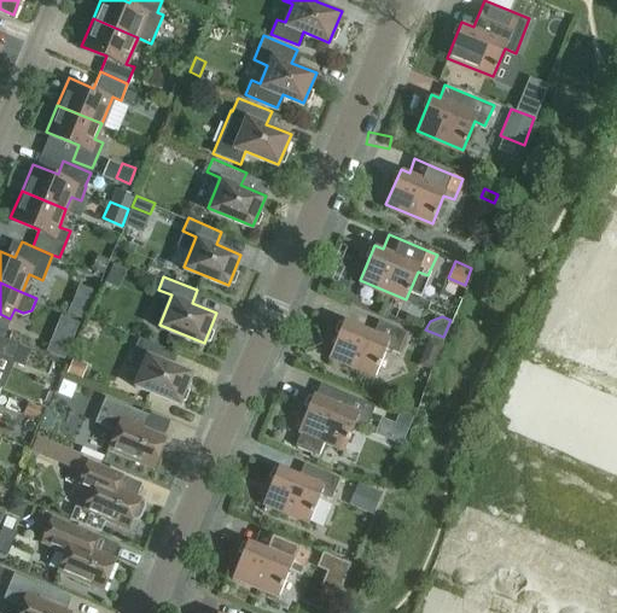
[(343,319),(329,355),(374,373),(386,345),(397,349),(406,328),(379,317),(373,331),(343,319)]
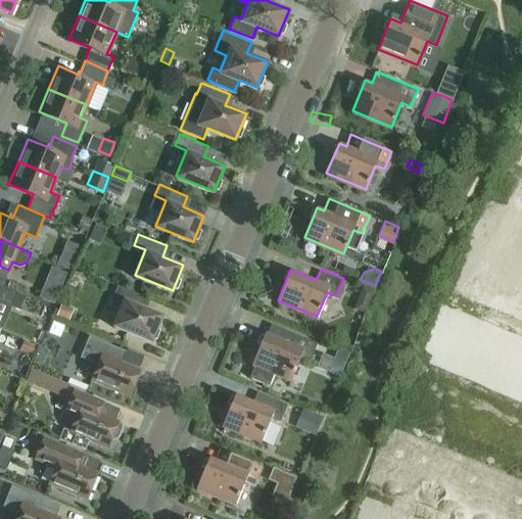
[(477,269),(472,281),(481,285),(486,273),(477,269)]
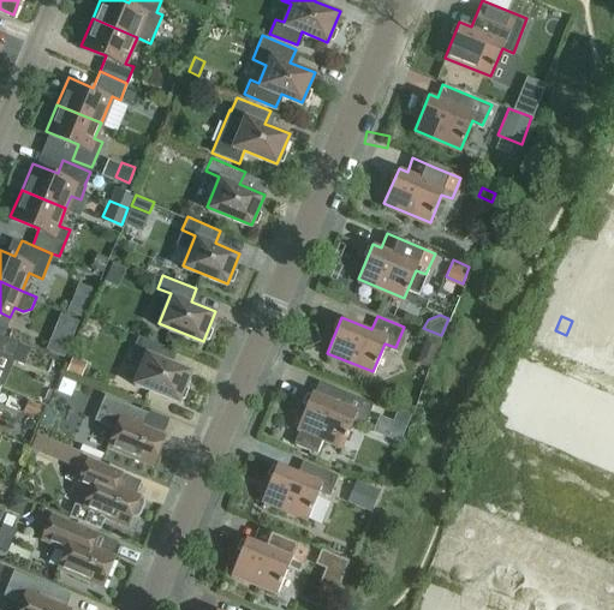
[(572,321),(566,335),(577,339),(583,324),(572,321)]
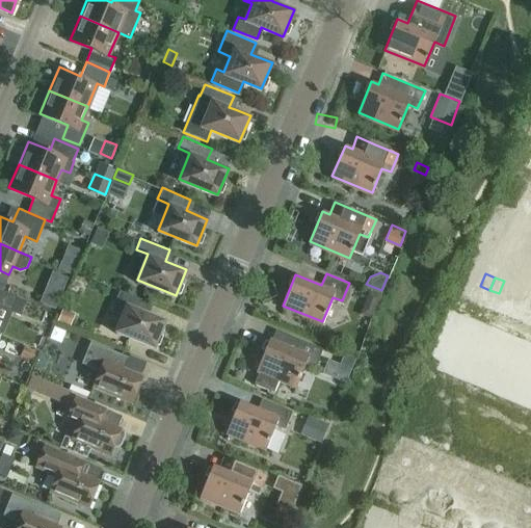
[(155,346),(165,320),(144,311),(149,300),(120,288),(111,309),(123,313),(116,331),(155,346)]
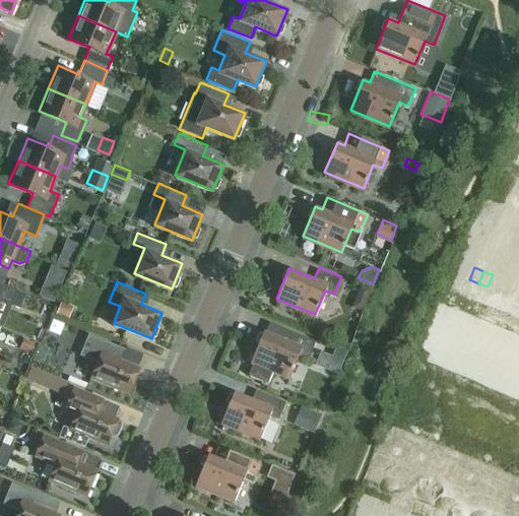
[(361,281),(358,289),(360,295),(368,298),(373,286),(361,281)]
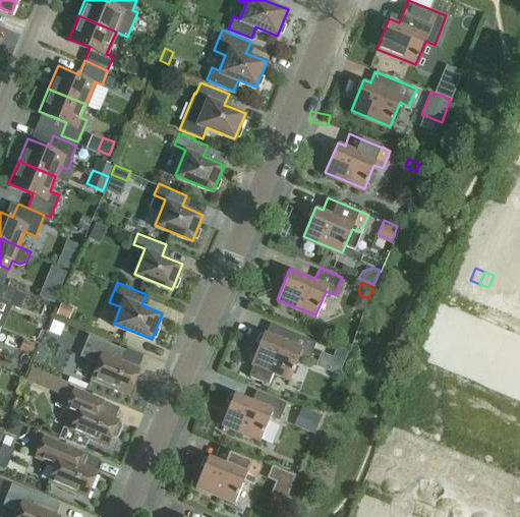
[(62,299),(57,311),(69,317),(74,304),(62,299)]
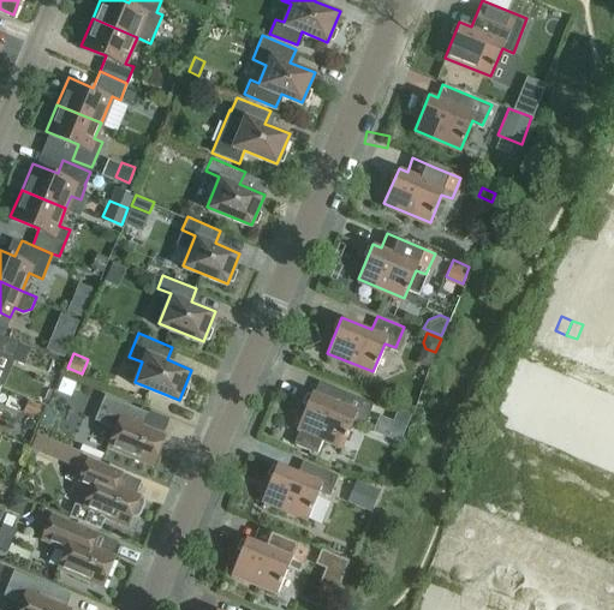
[(523,358),(502,406),(532,418),(552,370),(523,358)]
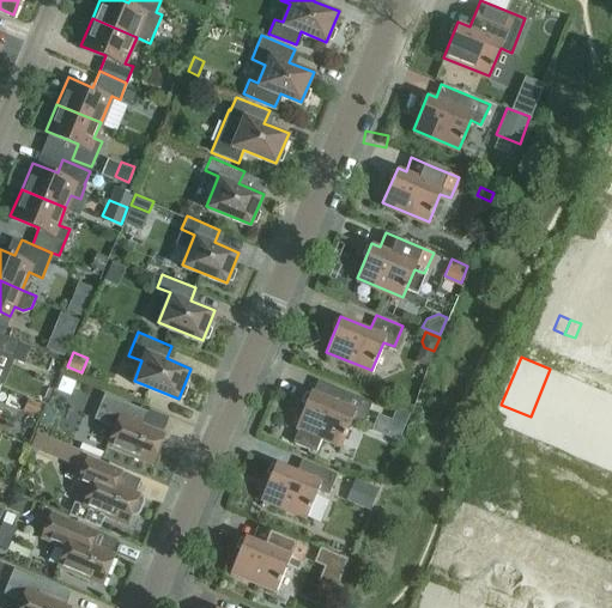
[(550,369),(531,417),(558,427),(577,381),(550,369)]
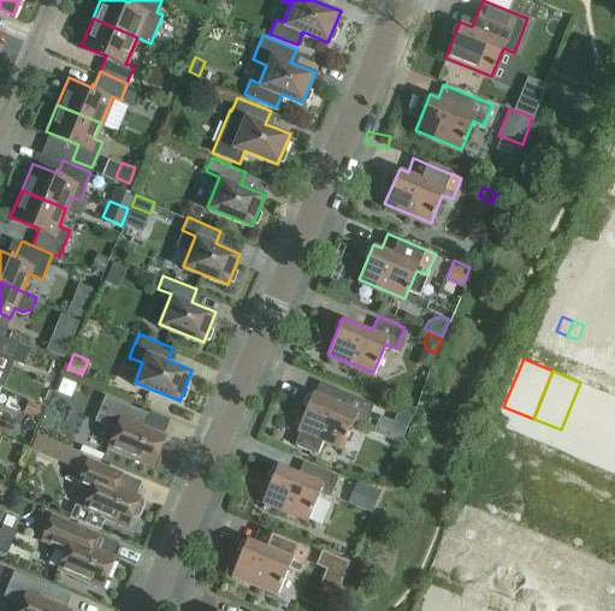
[(580,383),(561,429),(589,442),(609,393),(580,383)]
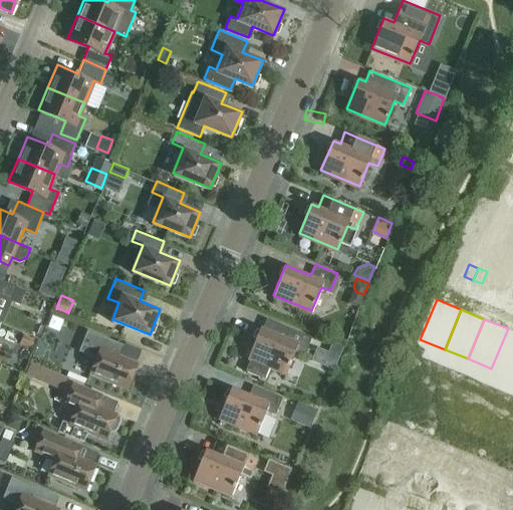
[(260,326),(248,356),(250,357),(246,368),(265,376),(269,365),(286,372),(296,348),(304,352),(312,335),(281,322),(276,333),(260,326)]
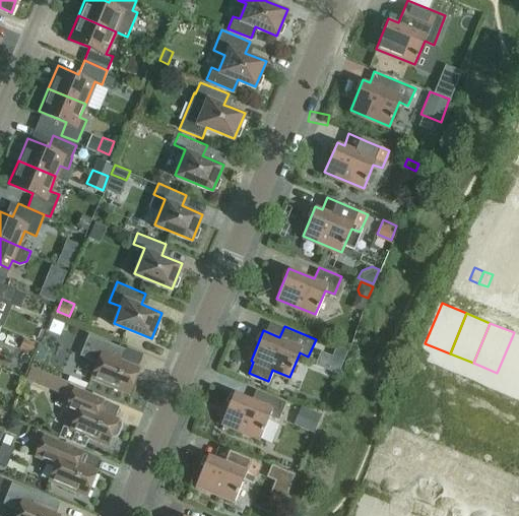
[(139,366),(137,365),(115,356),(120,344),(88,331),(80,352),(98,361),(91,377),(129,392),(139,366)]
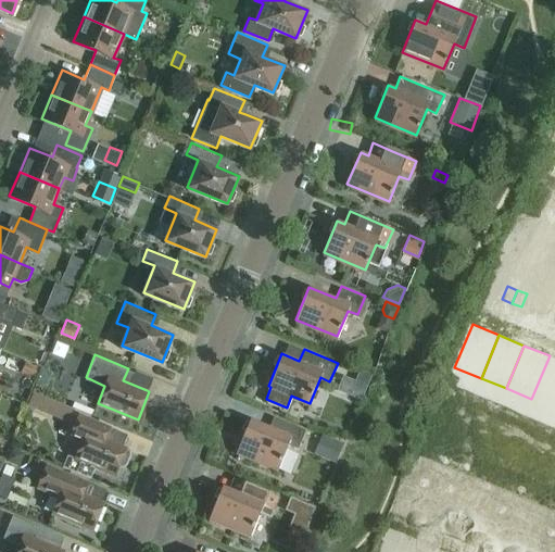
[(554,358),(550,355),(531,399),(554,409),(554,358)]
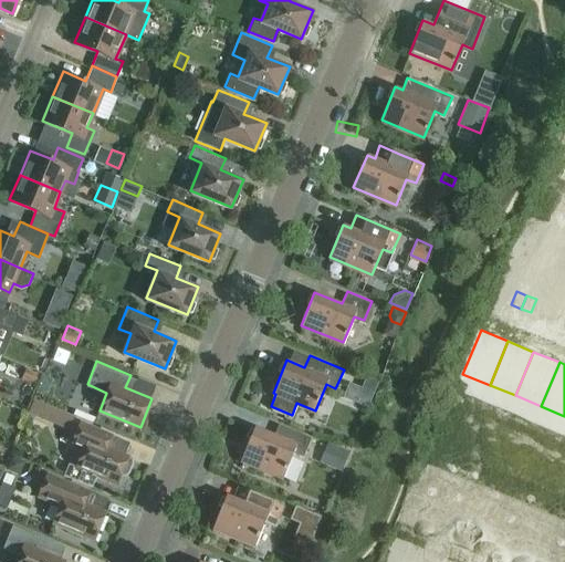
[(27,365),(22,376),(35,382),(40,371),(27,365)]
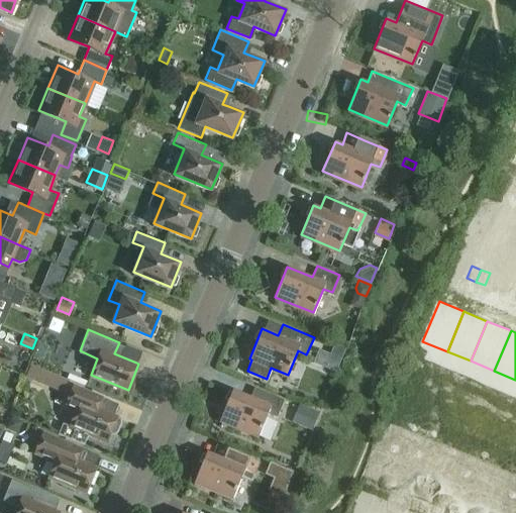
[(21,368),(14,383),(46,398),(54,383),(21,368)]
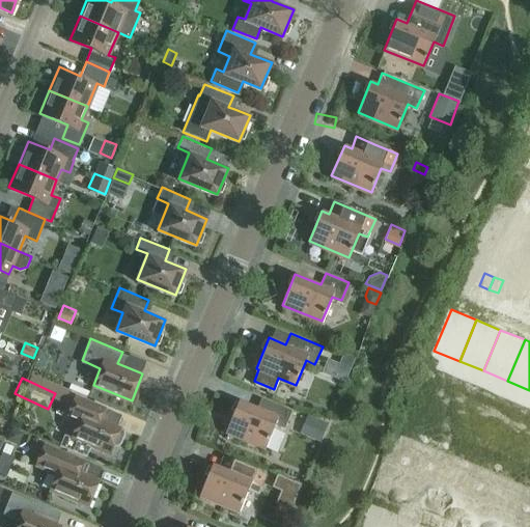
[(107,407),(101,404),(77,394),(67,416),(78,420),(72,436),(64,433),(60,444),(87,454),(91,445),(110,452),(114,443),(117,445),(120,442),(124,433),(124,428),(120,426),(121,426),(102,418),(107,407)]
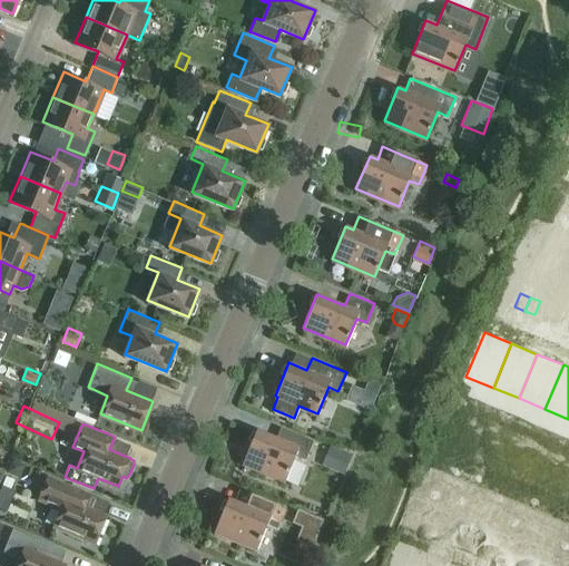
[(256,430),(243,462),(285,480),(295,454),(305,458),(313,439),(281,425),(275,438),(256,430)]
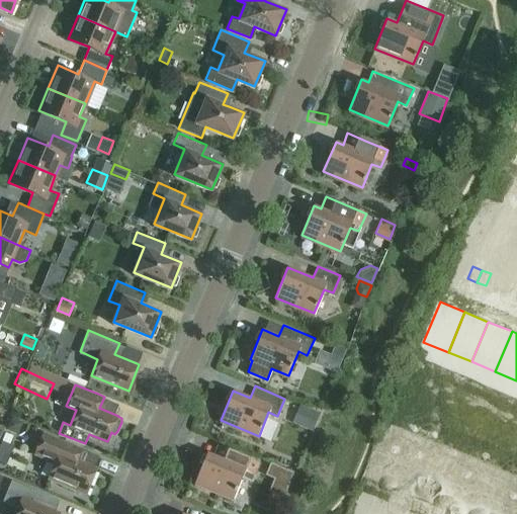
[(300,402),(293,420),(312,427),(319,410),(300,402)]
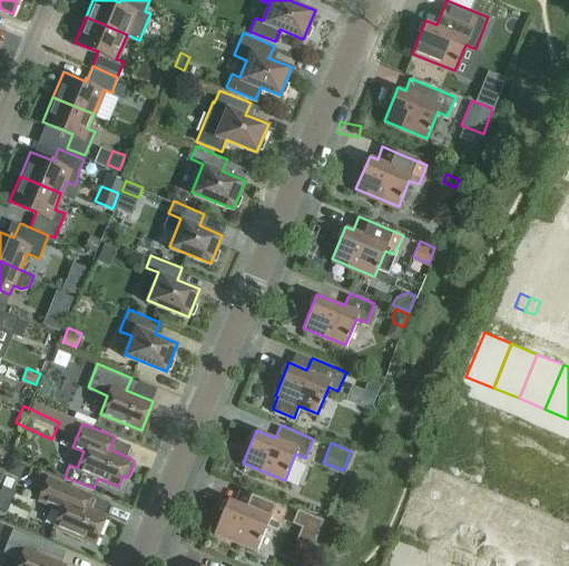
[(12,457),(7,470),(20,476),(26,462),(12,457)]
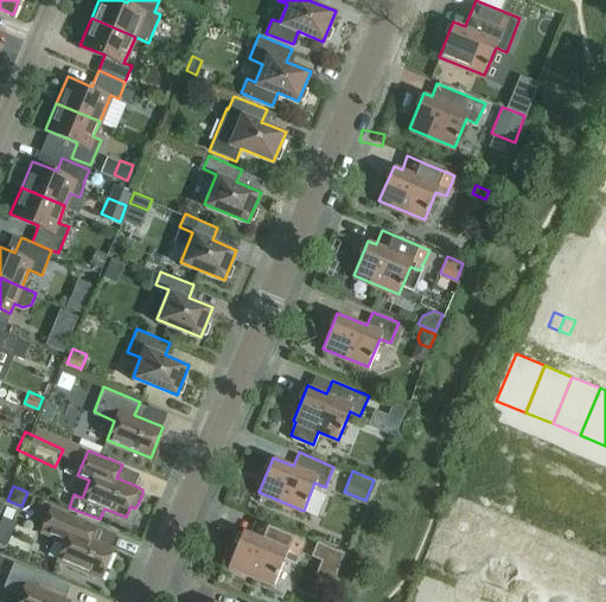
[(7,504),(2,514),(12,518),(16,508),(7,504)]
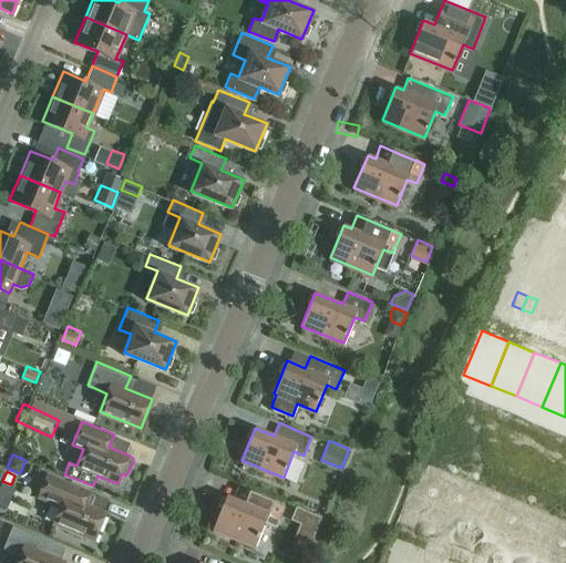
[(423,472),(404,517),(431,528),(450,483),(423,472)]
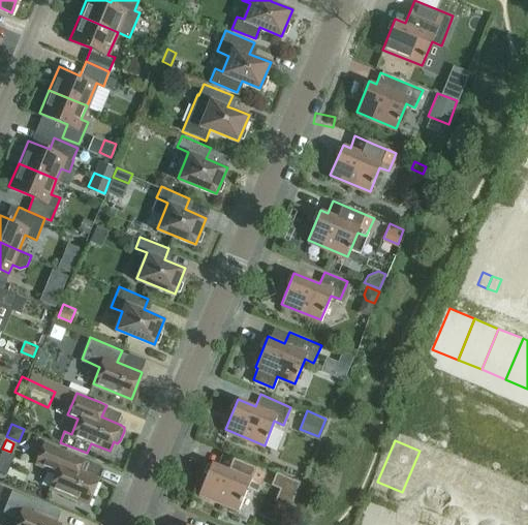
[(99,476),(83,470),(87,458),(45,441),(36,463),(57,471),(50,488),(88,503),(99,476)]
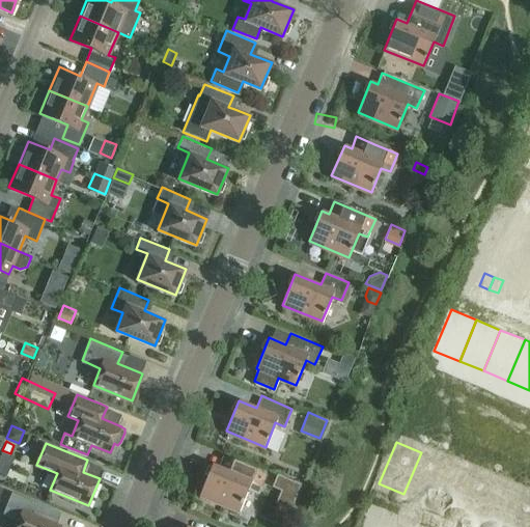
[(421,452),(403,494),(428,504),(445,463),(421,452)]
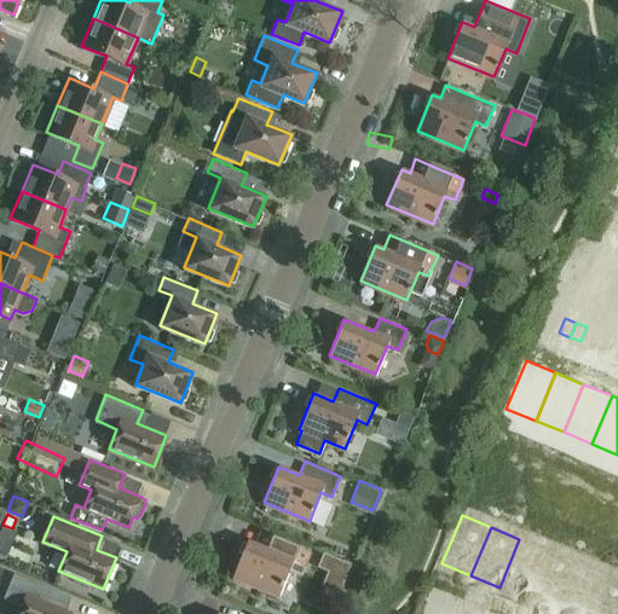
[(232,577),(278,595),(290,567),(301,571),(310,550),(260,529),(254,543),(247,540),(232,577)]
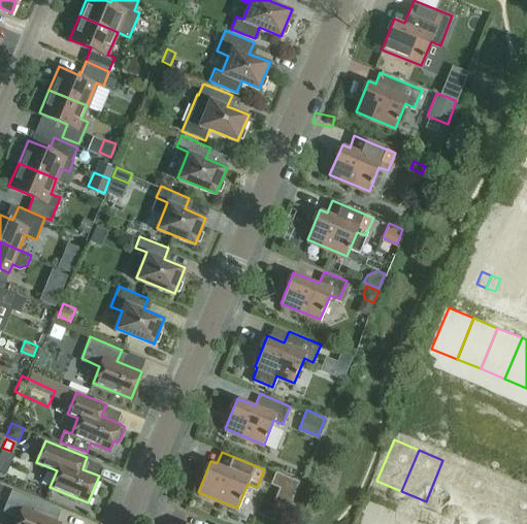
[(442,460),(426,501),(450,511),(466,470),(442,460)]
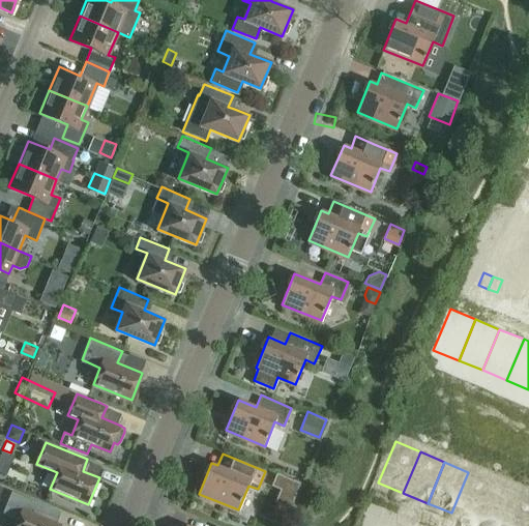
[(468,472),(451,513),(475,523),(493,481),(468,472)]
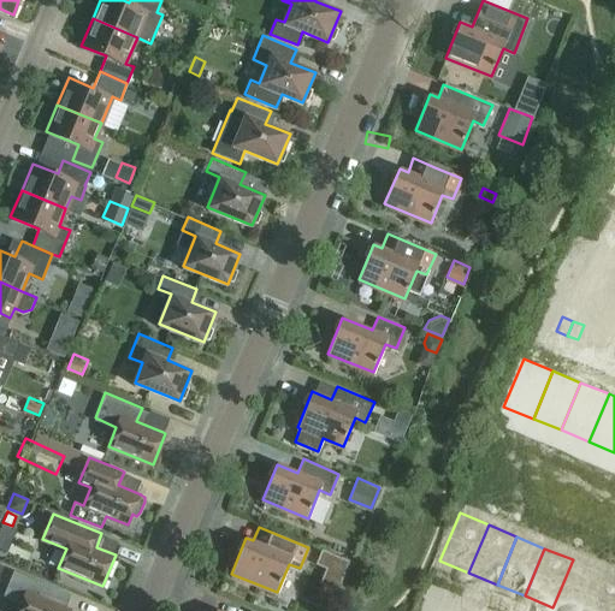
[(573,559),(553,607),(561,610),(584,610),(601,571),(573,559)]
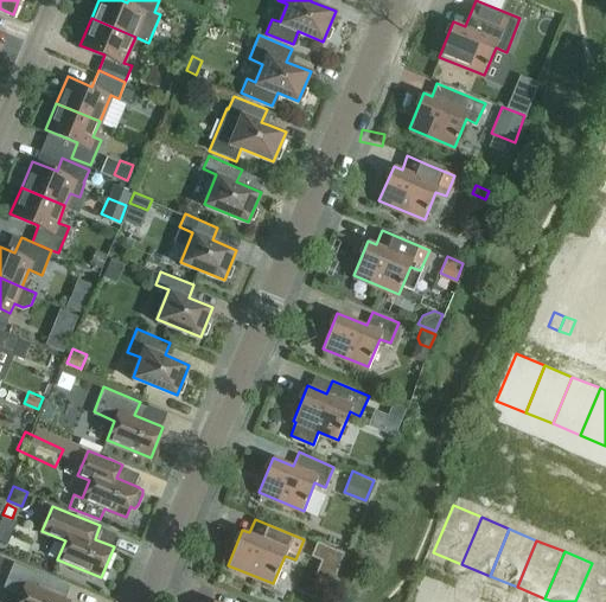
[(42,587),(48,574),(14,559),(4,584),(21,593),(17,601),(68,601),(70,599),(42,587)]
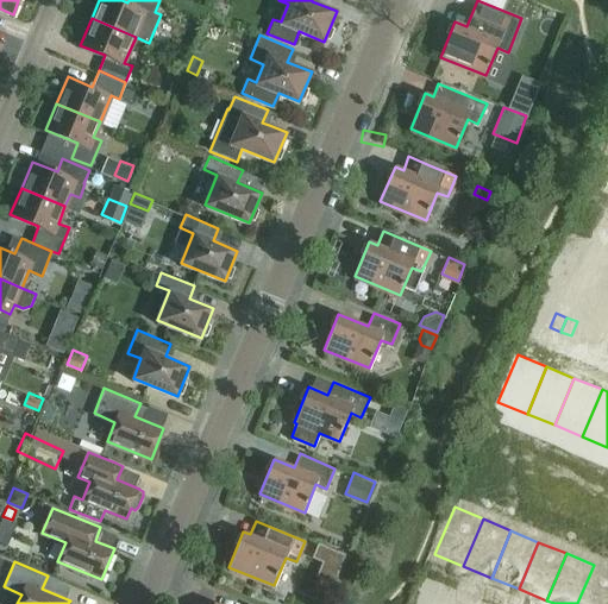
[(607,571),(594,565),(577,603),(607,603),(607,571)]
